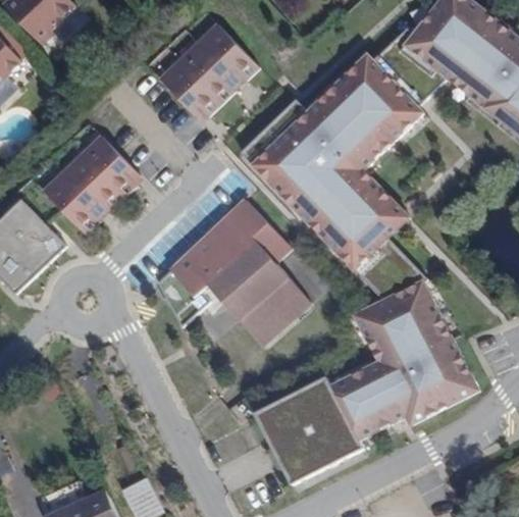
[(1,0),(0,1),(0,3),(37,42),(51,29),(47,24),(71,2),(69,0),(1,0)]
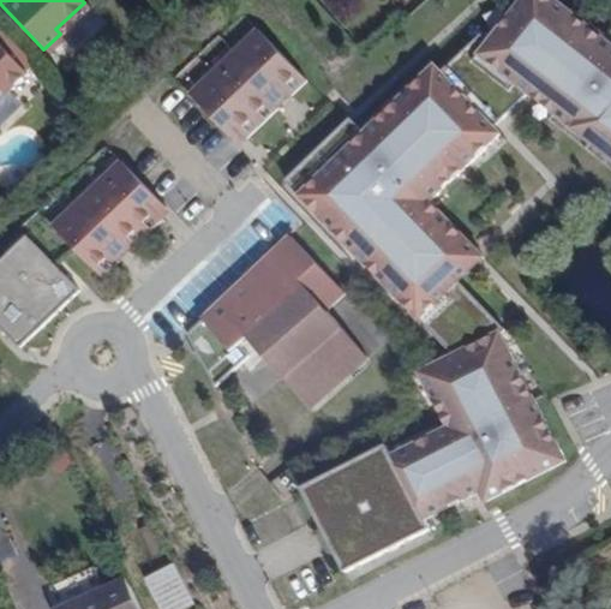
[(303,489),(347,573),(431,529),(426,518),(480,490),(485,500),(565,458),(498,330),(503,328),(459,257),(487,238),(453,183),(534,130),(529,121),(569,96),(610,132),(610,47),(597,36),(600,33),(565,5),(563,9),(552,0),(510,0),(483,39),(474,31),(435,70),(427,63),(359,132),(345,118),(280,183),(453,353),(418,370),(447,425),(391,455),(388,443),(303,489)]
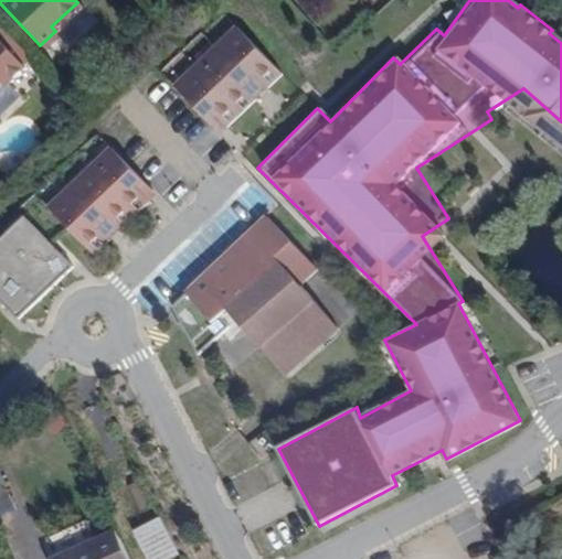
[(229,28),(169,87),(216,135),(276,74),(229,28)]
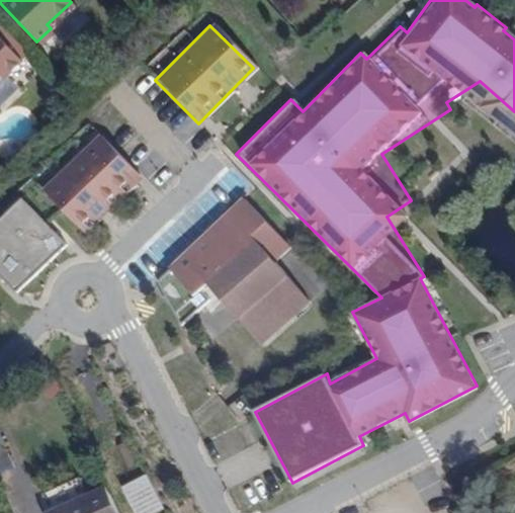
[(0,75),(18,58),(0,38),(0,75)]
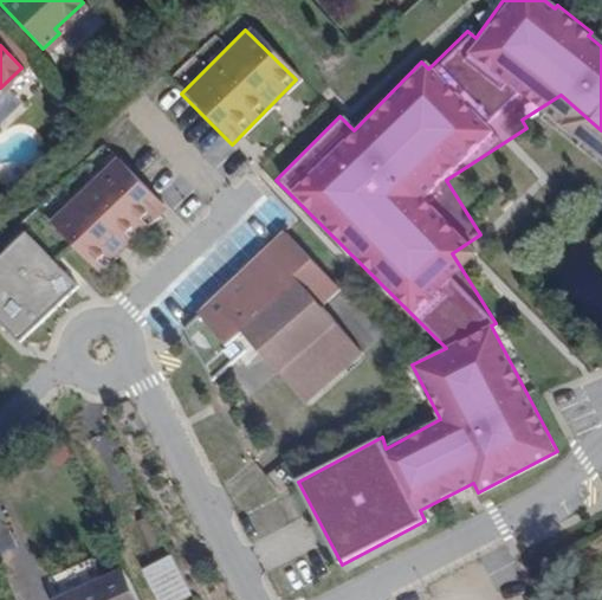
[(47,228),(99,278),(164,212),(112,162),(47,228)]
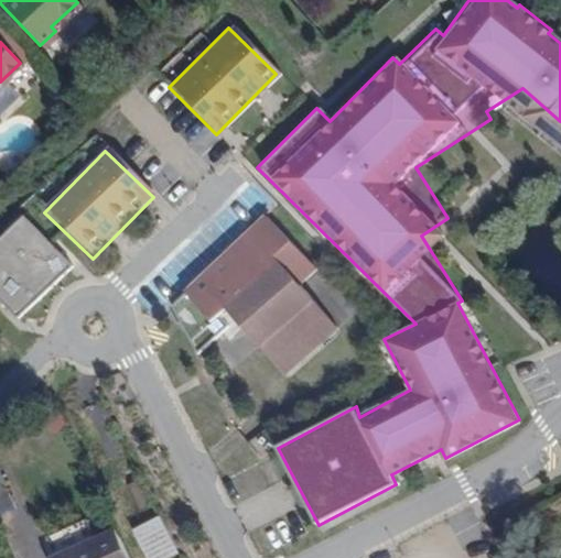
[(0,306),(17,323),(71,270),(21,220),(0,241),(0,306)]
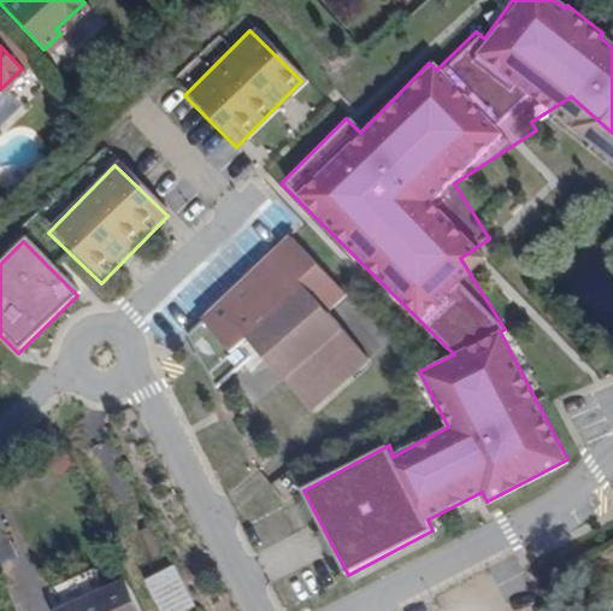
[(302,282),(241,335),(304,407),(365,354),(302,282)]
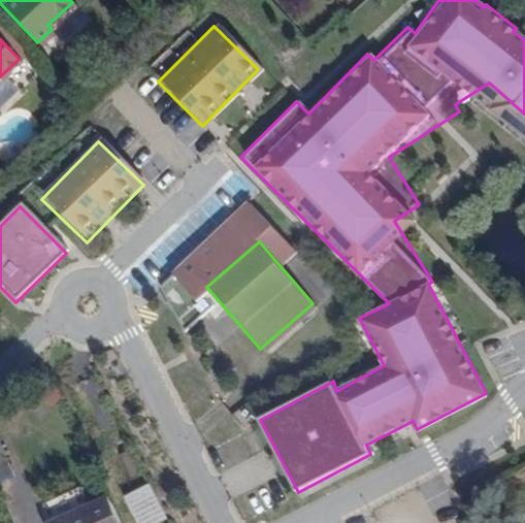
[(145,481),(123,492),(138,522),(139,522),(161,512),(145,481)]
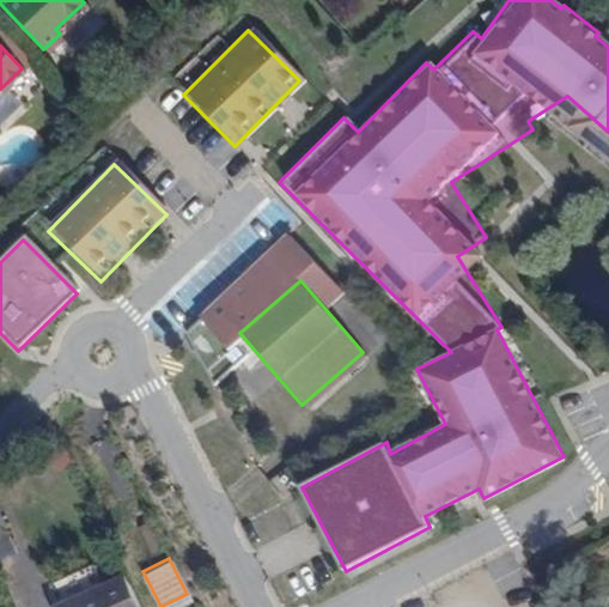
[(49,574),(53,590),(92,581),(89,564),(49,574)]
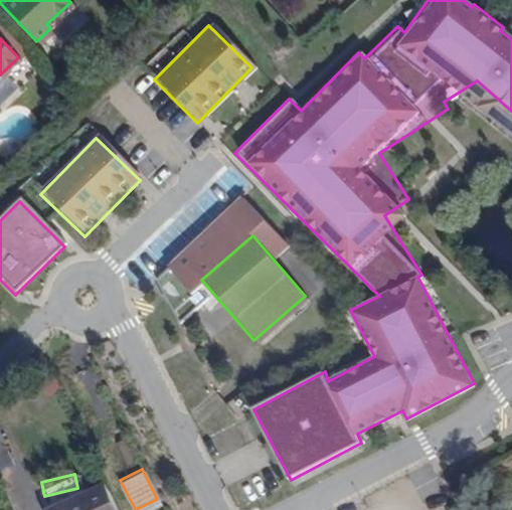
[(41,507),(42,509),(112,509),(99,481),(41,507)]
